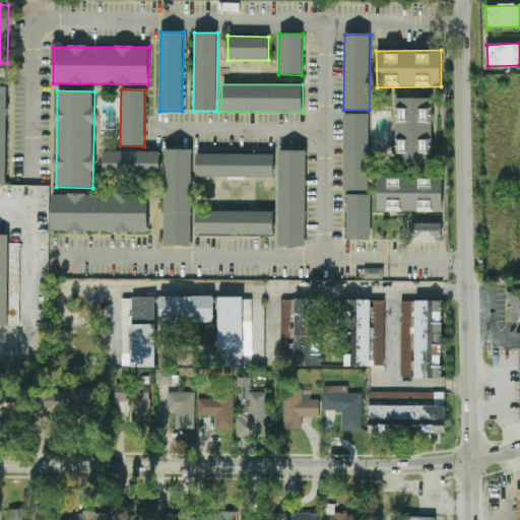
[(395,164),(432,164),(433,99),(396,98),(395,164)]
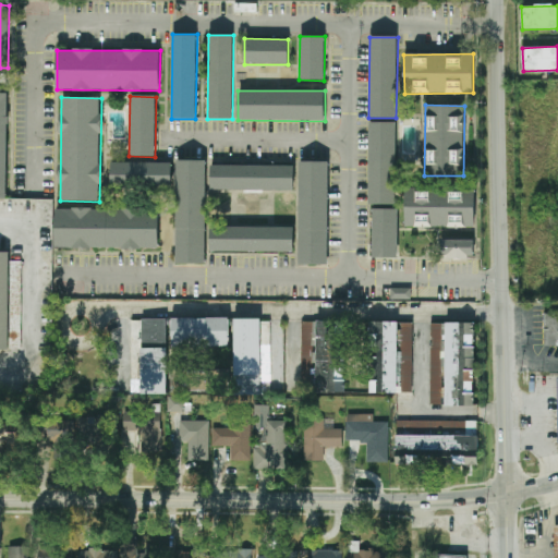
[(397,122),(370,122),(368,204),(396,205),(397,122)]
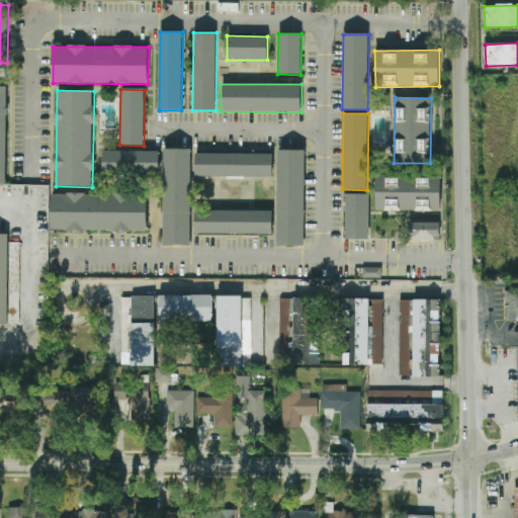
[(191,149),(164,149),(163,245),(190,245),(191,149)]
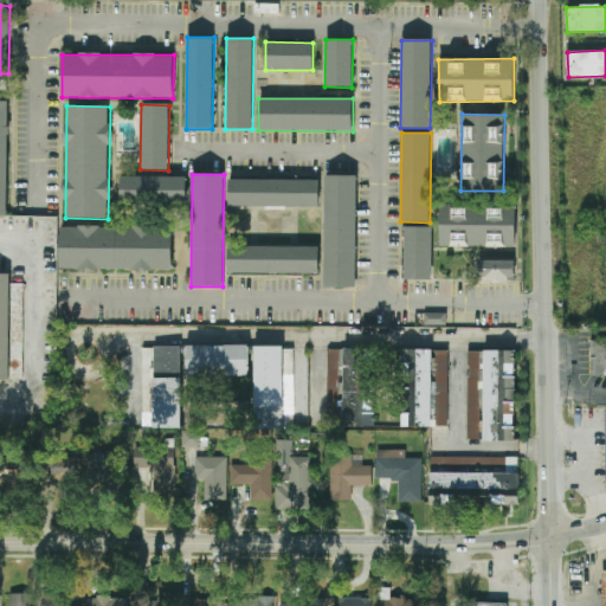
[(121,175),(121,202),(186,204),(187,178),(121,175)]
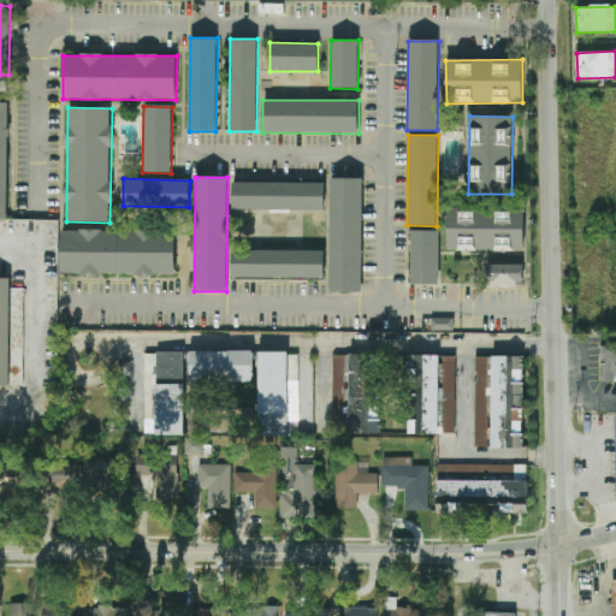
[(363,178),(331,178),(329,292),(361,294),(363,178)]
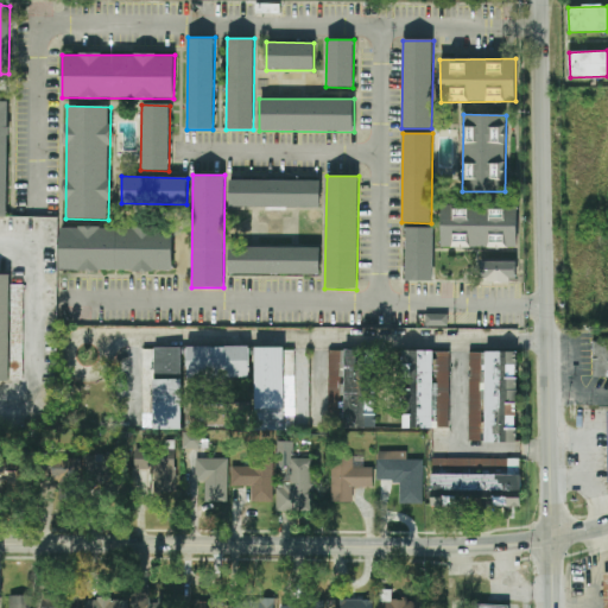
[(321,181),(230,179),(229,207),(320,208),(321,181)]
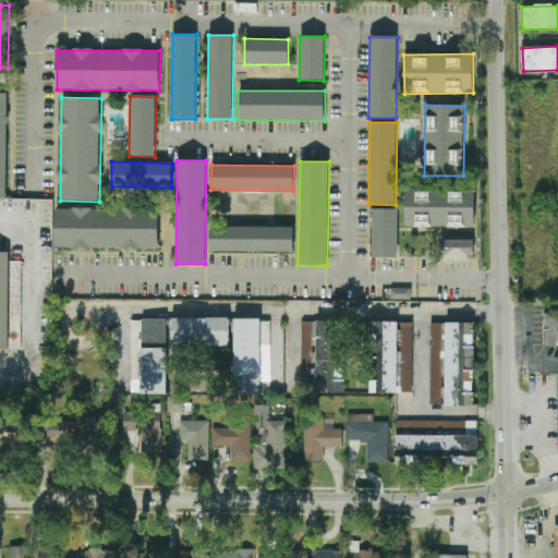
[(405,227),(475,228),(475,189),(405,187),(405,227)]
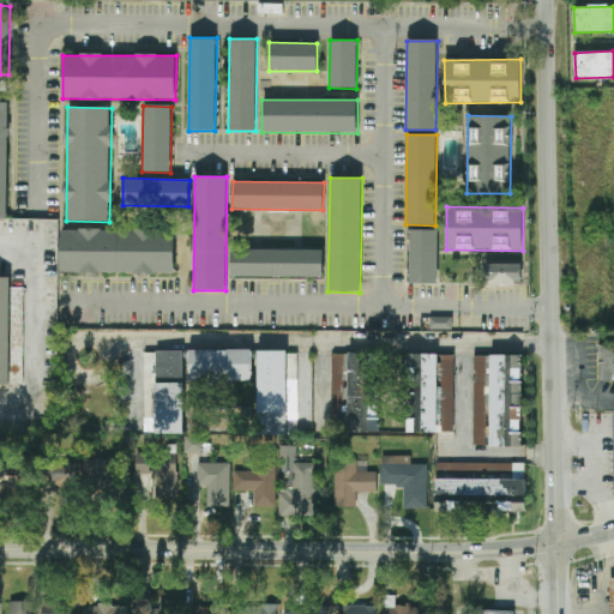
[(60,274),(174,275),(175,230),(60,229),(60,274)]
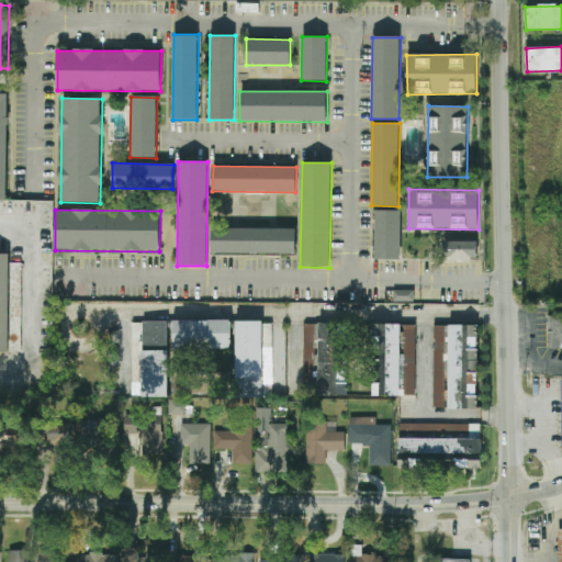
[(402,259),(401,210),(373,211),(374,260),(402,259)]
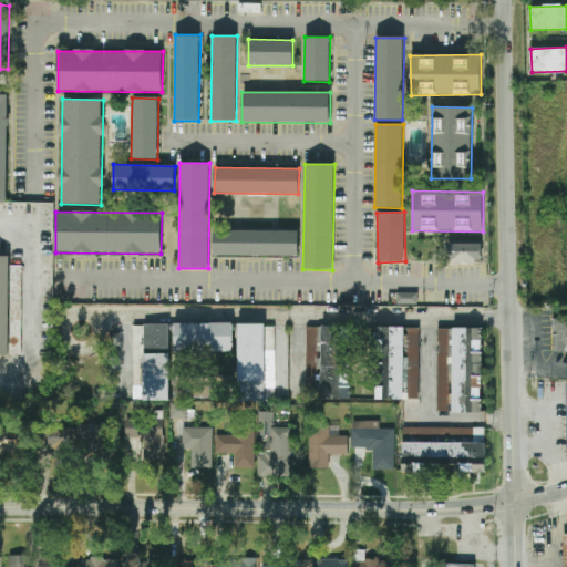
[(298,257),(299,232),(214,230),(213,256),(298,257)]
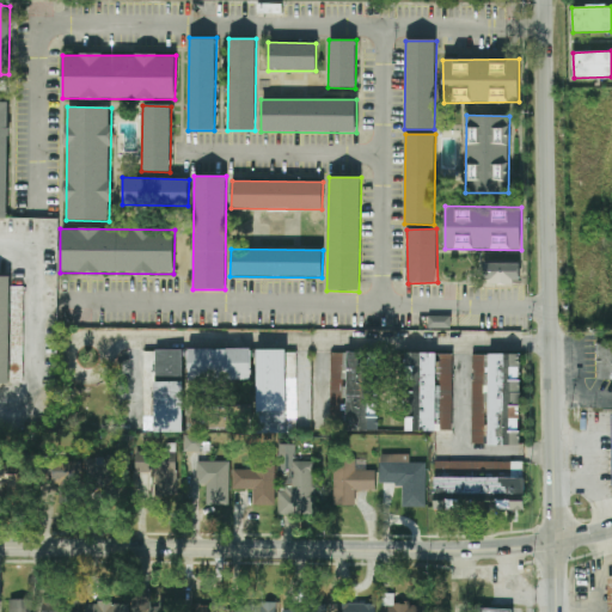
[(483,285),(518,286),(518,263),(484,263),(483,285)]
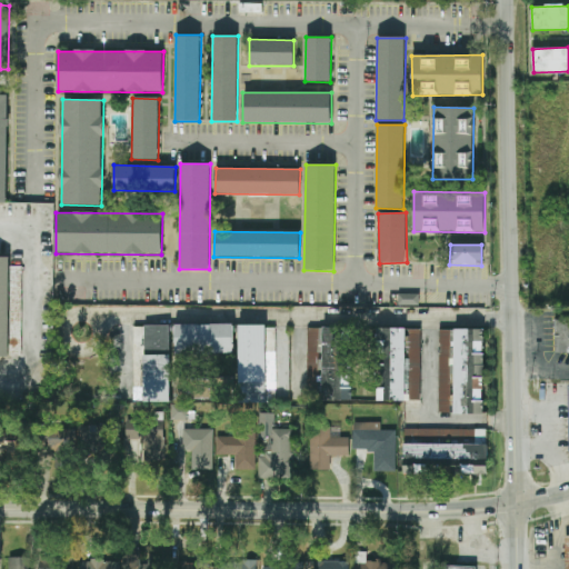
[(10,257),(0,257),(0,356),(21,357),(21,308),(10,308),(10,257)]
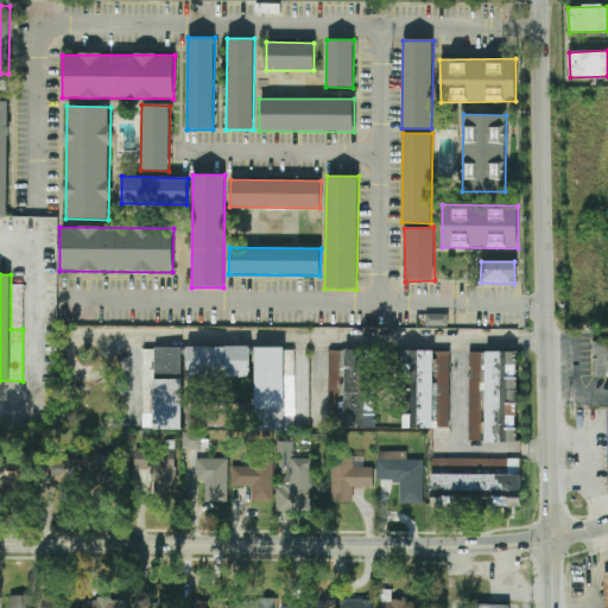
[(448,315),(426,314),(426,327),(448,327),(448,315)]
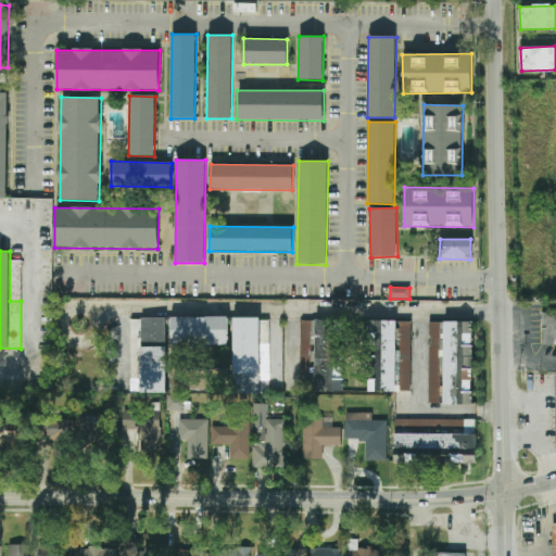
[(555,344),(555,311),(542,312),(542,345),(555,344)]
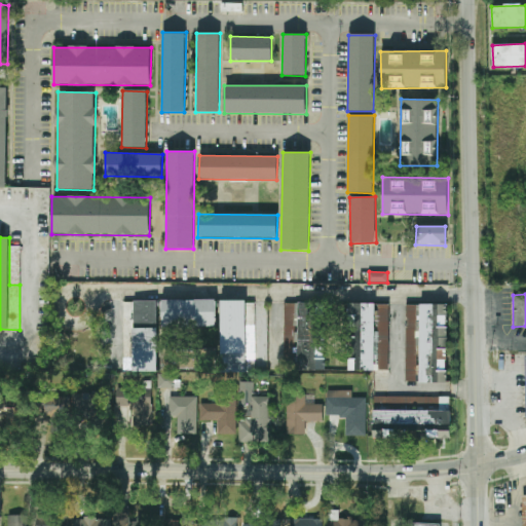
[(157,372),(158,301),(133,300),(132,372),(157,372)]
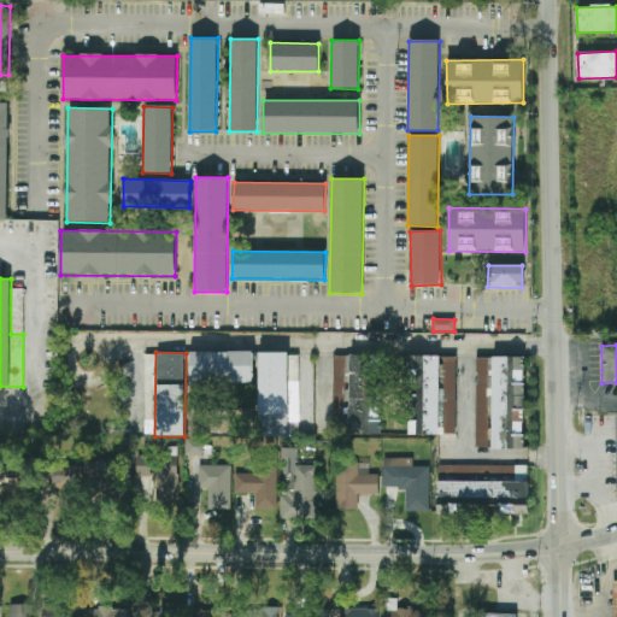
[(253,352),(189,352),(189,385),(253,383),(253,352)]
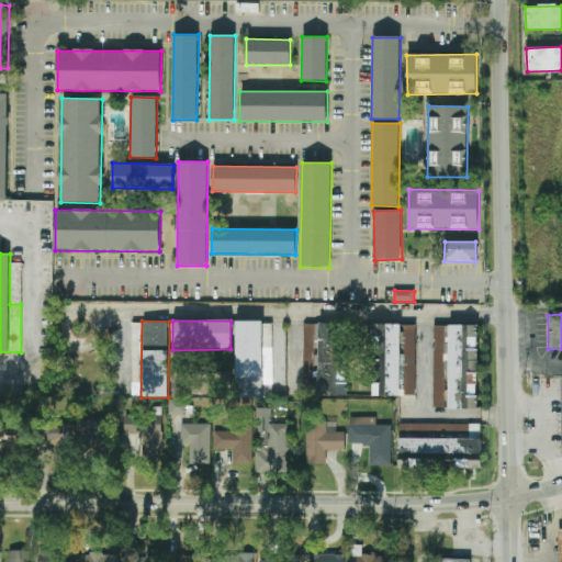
[(416,395),(415,325),(372,325),(372,396),(416,395)]
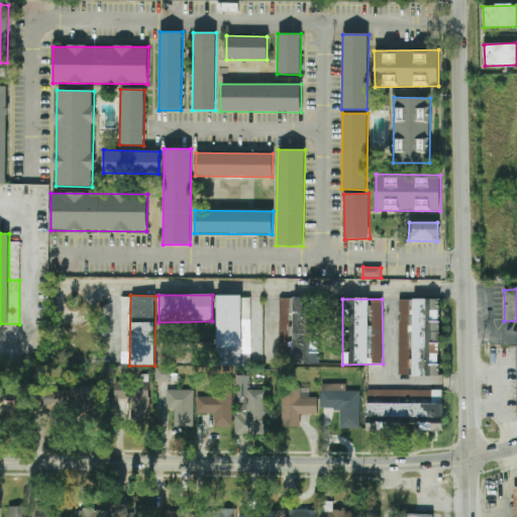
[(399,299),(398,375),(411,376),(439,377),(440,299),(399,299)]
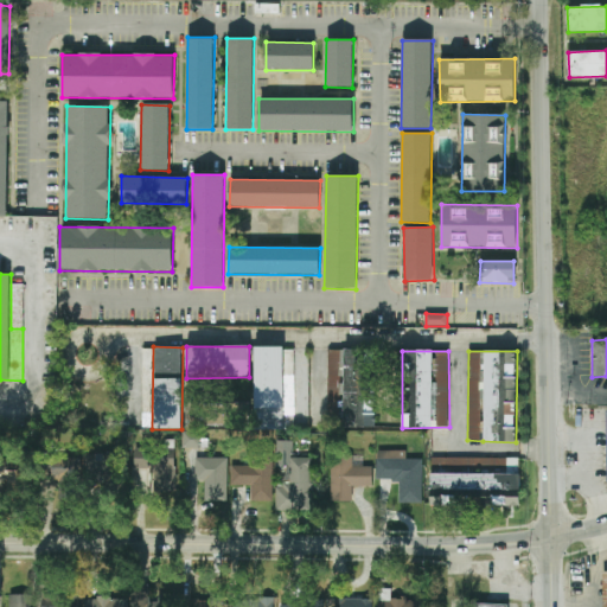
[(183,448),(202,448),(202,432),(183,430),(183,448)]
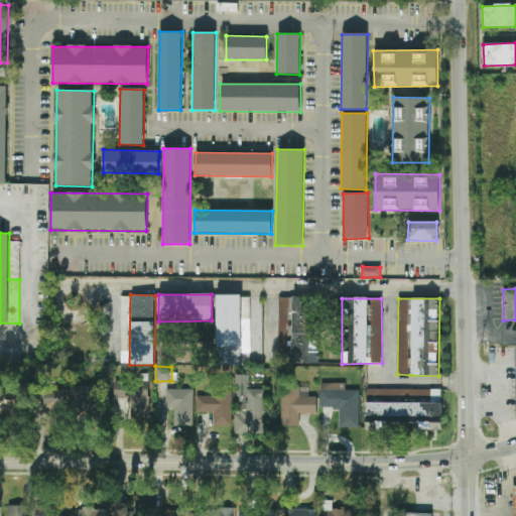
[(359,390),(346,390),(346,383),(320,383),(319,408),(340,408),(340,427),(359,428),(359,390)]
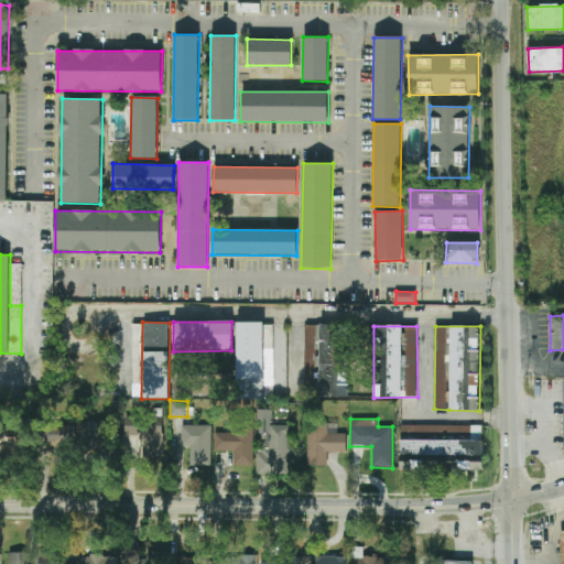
[(107,421),(79,422),(80,449),(108,449),(107,421)]
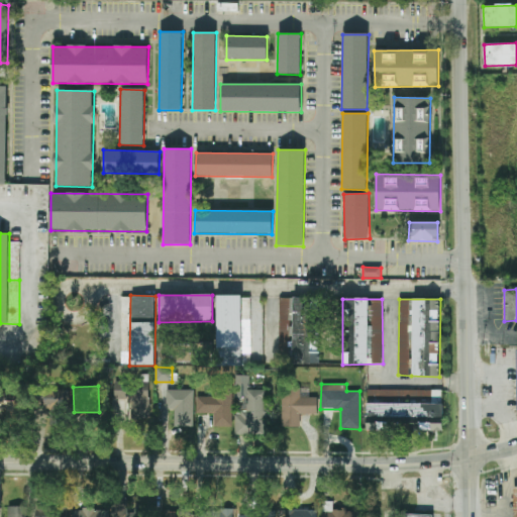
[(317,398),(301,397),(301,390),(282,389),(281,426),(300,427),(301,415),(317,415),(317,398)]
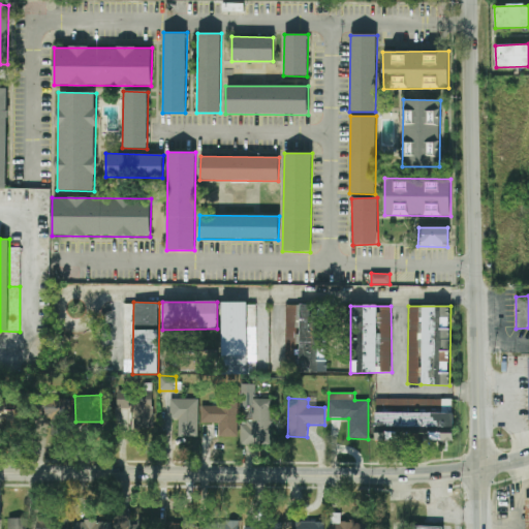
[(70,399),(45,400),(45,435),(71,435),(70,399)]
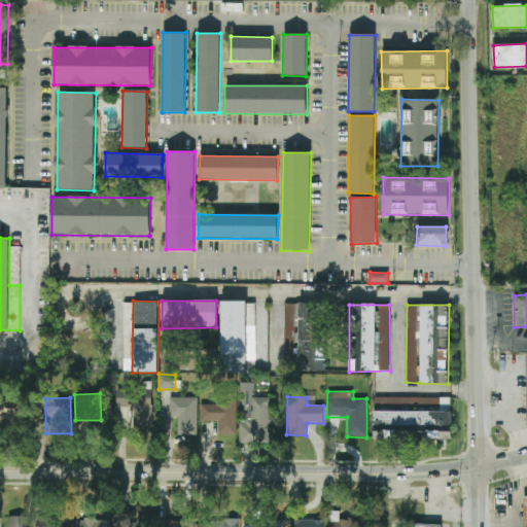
[(198,398),(170,397),(169,417),(178,417),(178,435),(197,435),(198,398)]
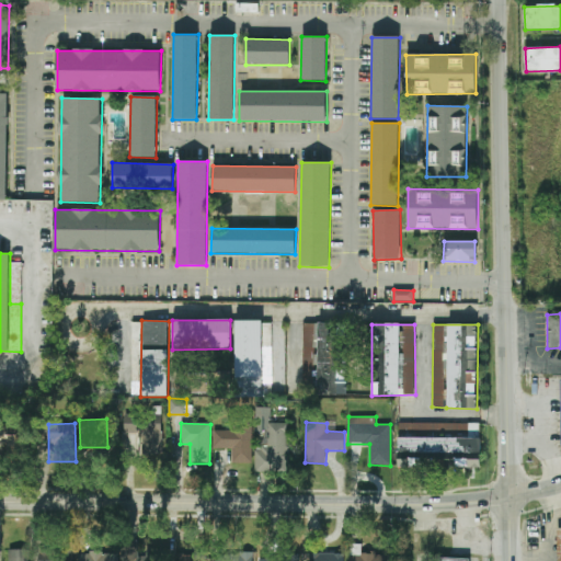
[(288,423),(267,423),(267,446),(255,446),(254,471),(287,472),(288,423)]
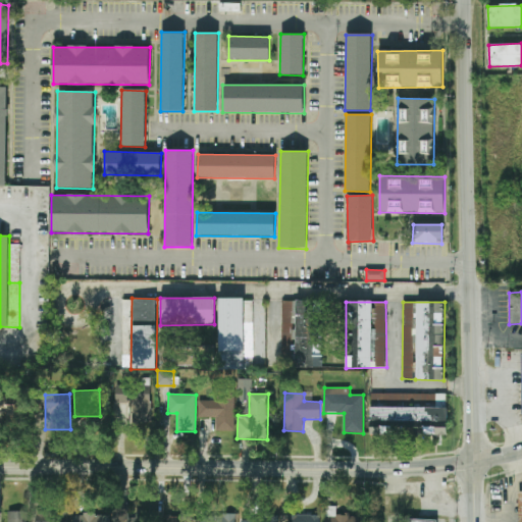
[(448,395),(371,394),(370,434),(447,436),(448,395)]
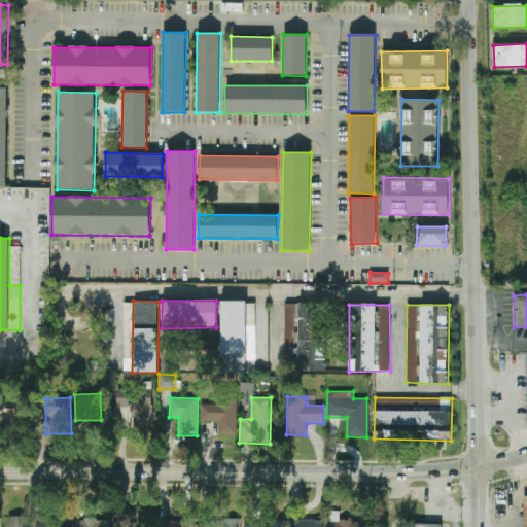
[(133,400),(134,427),(153,427),(152,399),(133,400)]
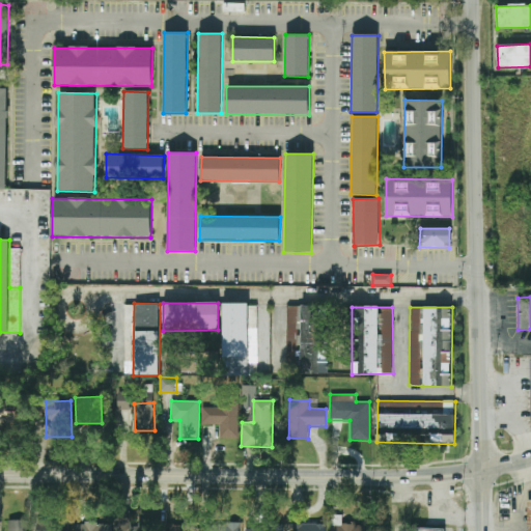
[(0,404),(0,421),(2,423),(2,424),(10,427),(17,412),(0,404)]
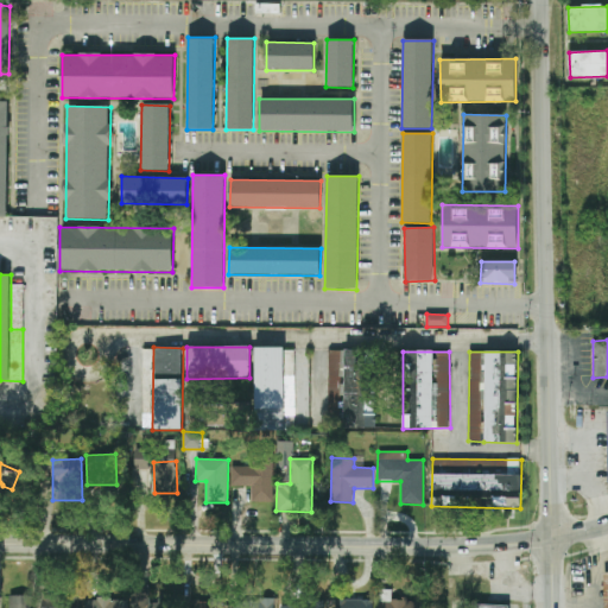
[(232,487),(252,486),(252,502),(273,502),(273,464),(232,464),(232,487)]
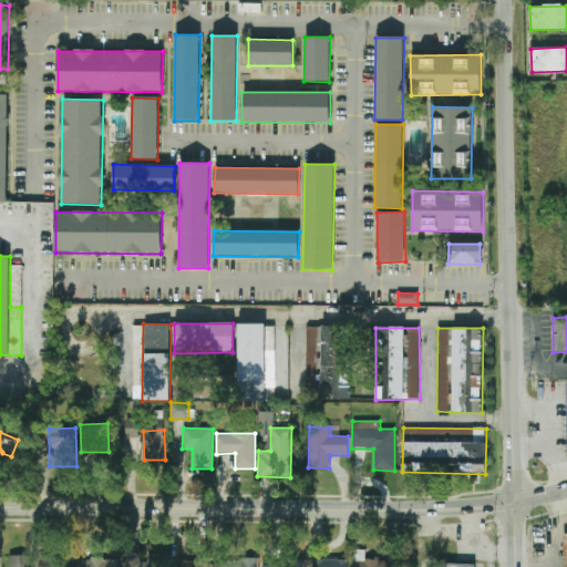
[(353,566),(392,566),(393,559),(364,559),(364,550),(353,550),(353,566)]
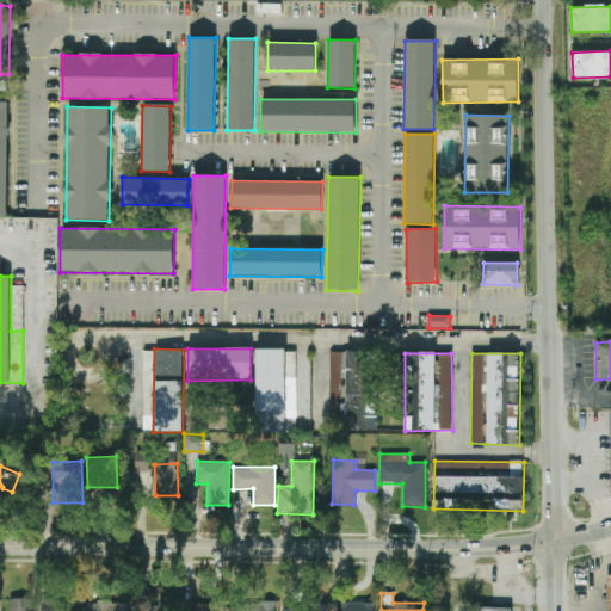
[(31,610),(32,599),(5,598),(4,610),(31,610)]
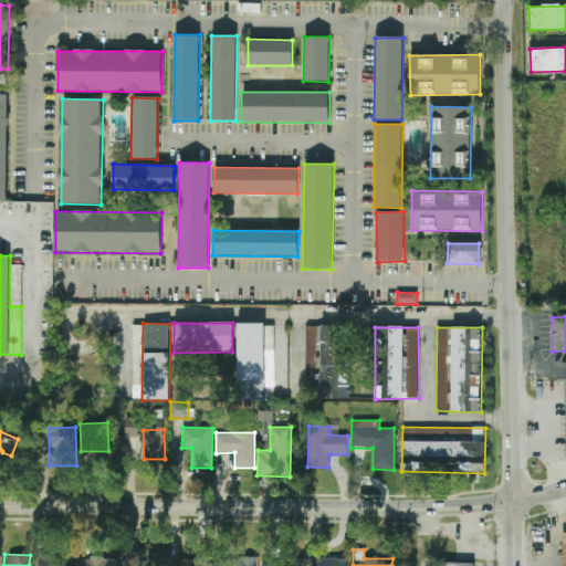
[(40,554),(39,565),(67,565),(69,555),(40,554)]
